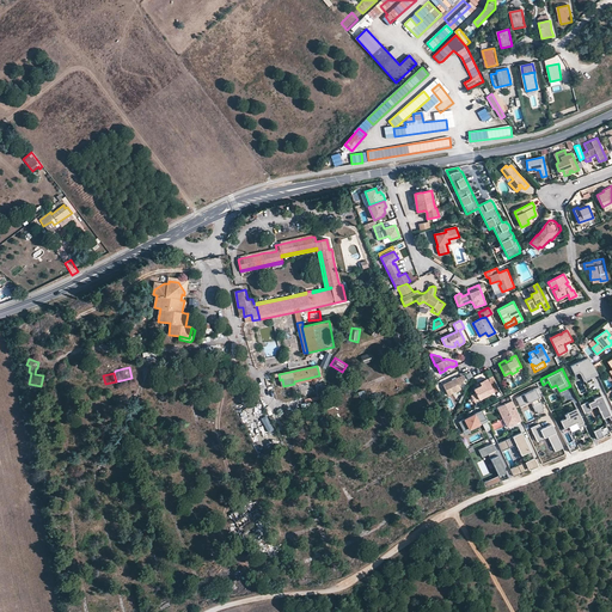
[(448,396),(453,393),(460,390),(459,386),(463,384),(461,381),(464,380),(463,375),(442,385),(448,396)]
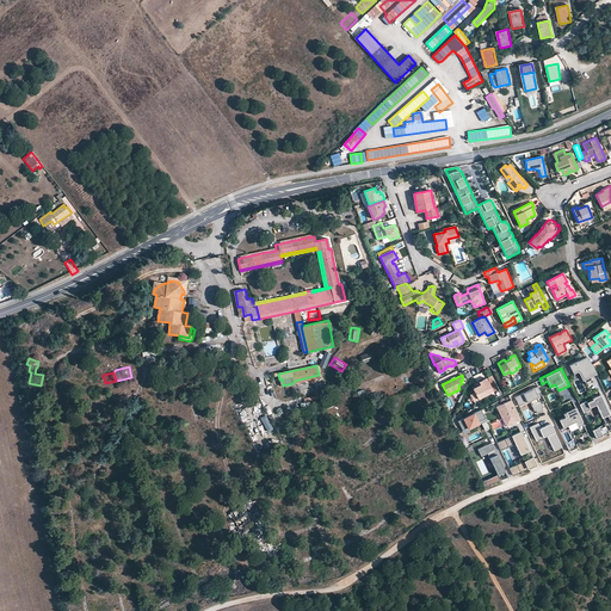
[(122,380),(123,388),(134,386),(131,377),(122,380)]
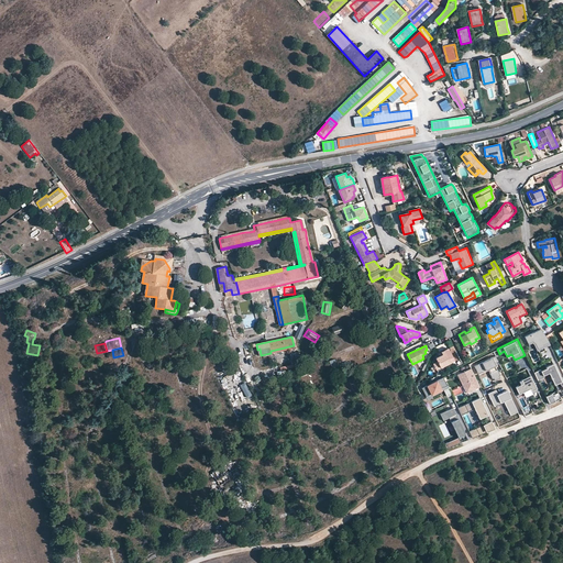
[(441,352),(442,355),(439,356),(435,359),(437,362),(432,364),(435,370),(454,361),(448,349),(441,352)]
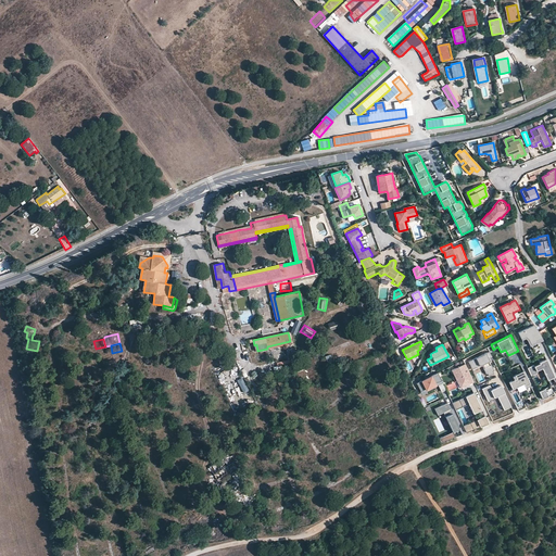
[(111,345),(105,346),(96,349),(98,358),(111,355),(111,353),(112,353),(111,345)]
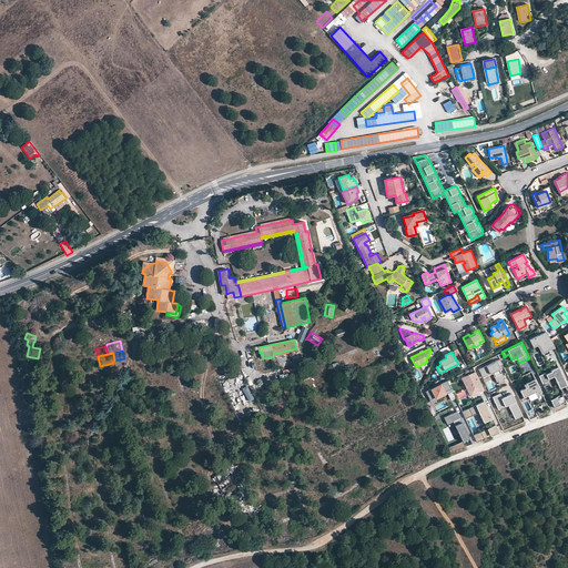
[(500,358),(478,369),(483,377),(494,372),(495,376),(494,376),(497,382),(498,382),(499,384),(505,382),(504,378),(505,378),(501,373),(500,373),(498,374),(497,371),(504,367),(500,358)]
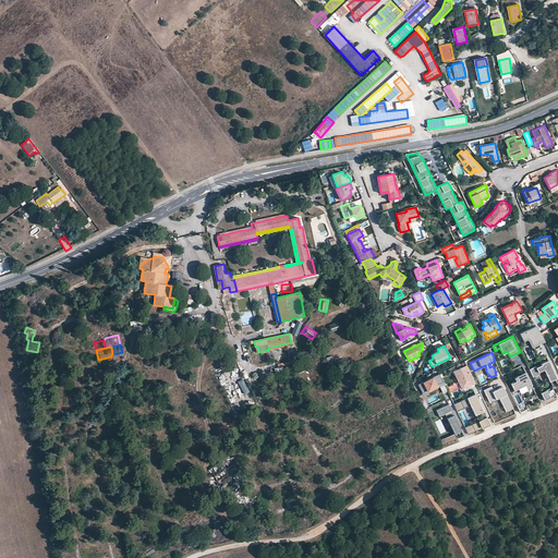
[(331,356),(326,359),(330,366),(336,364),(331,356)]
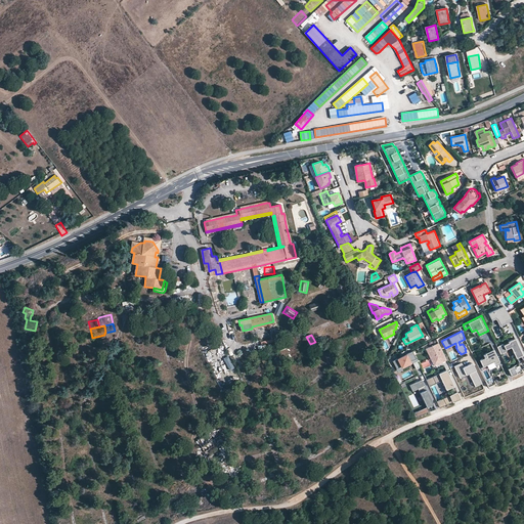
[(522,355),(515,338),(508,342),(509,343),(504,345),(503,344),(497,347),(500,354),(507,351),(506,349),(511,347),(516,358),(520,356),(522,355)]
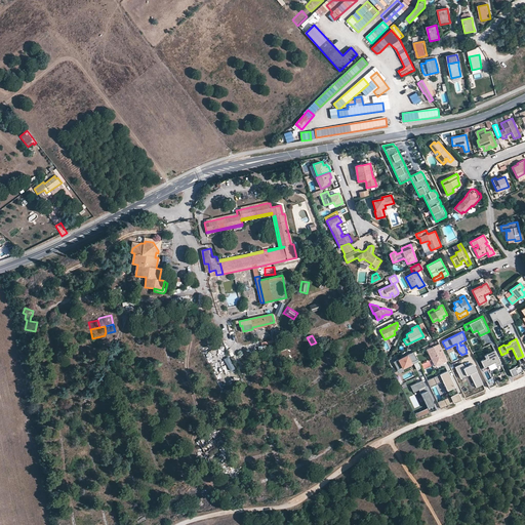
[(447,360),(439,344),(427,350),(435,366),(447,360)]
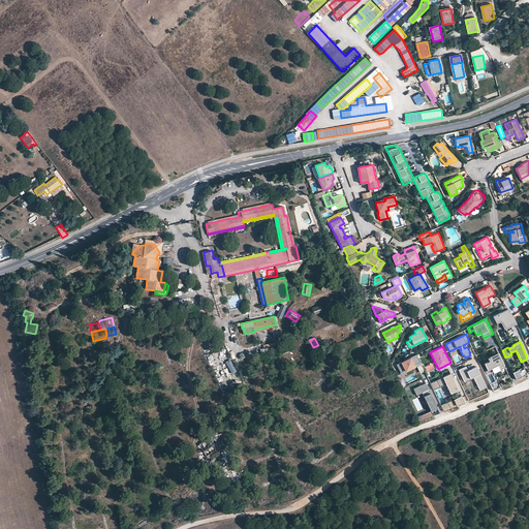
[(323,352),(316,355),(319,364),(324,362),(327,362),(323,352)]
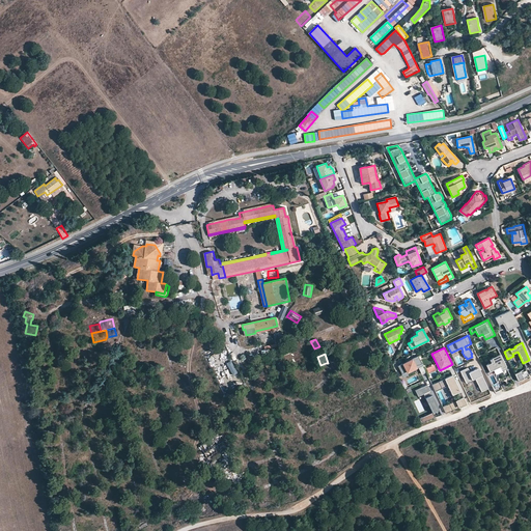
[(506,366),(500,354),(490,359),(491,363),(496,373),(503,369),(503,368),(506,366)]
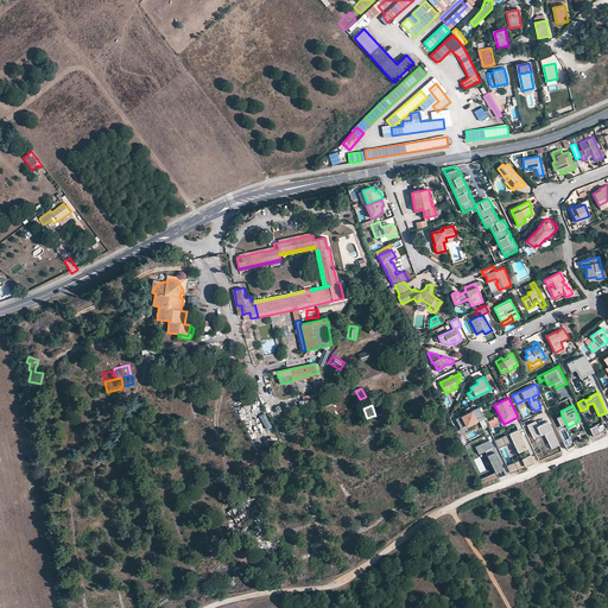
[(483,417),(479,407),(455,418),(460,428),(466,425),(466,426),(476,422),(475,419),(479,418),(483,417)]
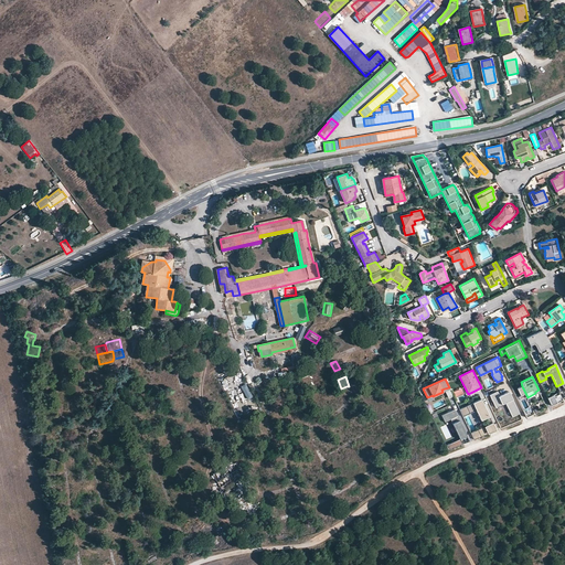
[(338,380),(329,383),(333,392),(341,388),(338,380)]
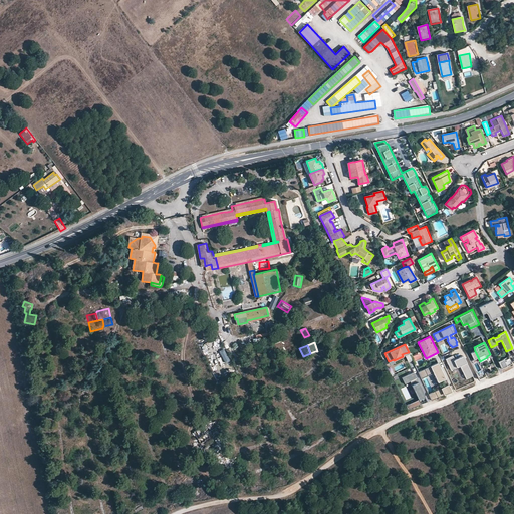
[(219,352),(226,364),(231,361),(224,349),(219,352)]
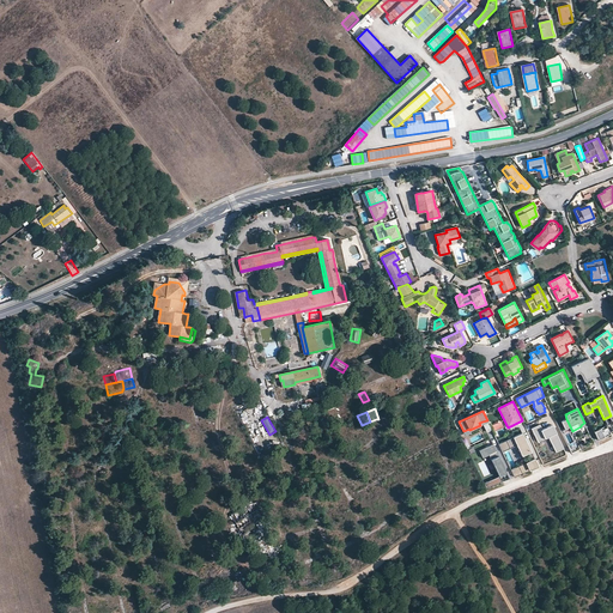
[(376,419),(370,422),(374,432),(381,430),(380,426),(376,419)]
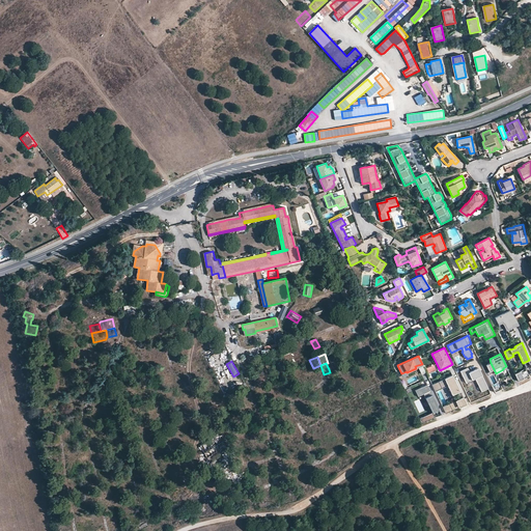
[(491,371),(485,373),(495,392),(502,388),(496,374),(504,370),(503,369),(496,373),(491,363),(487,364),(491,371)]
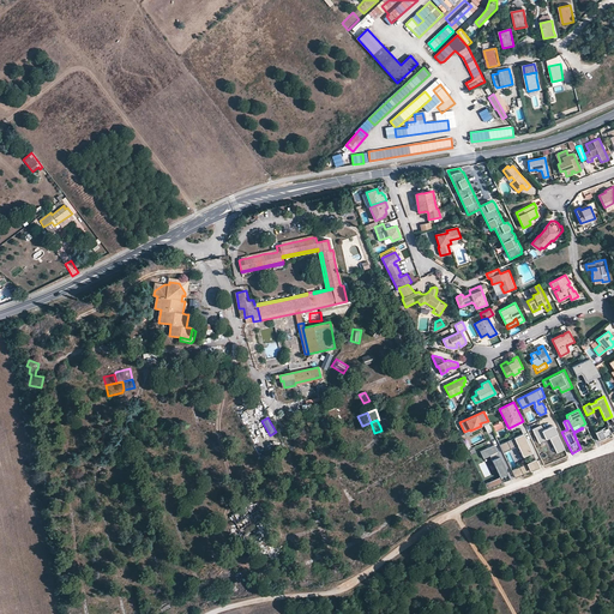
[(371,422),(362,426),(366,437),(374,433),(371,422)]
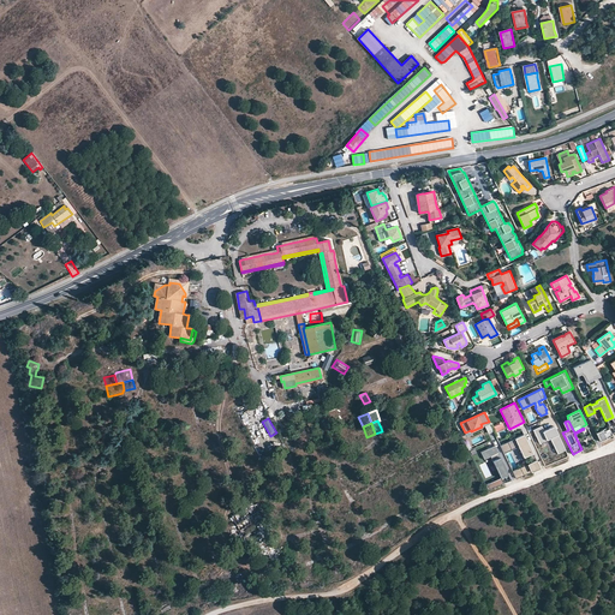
[(557,453),(565,449),(554,425),(544,431),(542,425),(532,430),(539,443),(550,439),(557,453)]
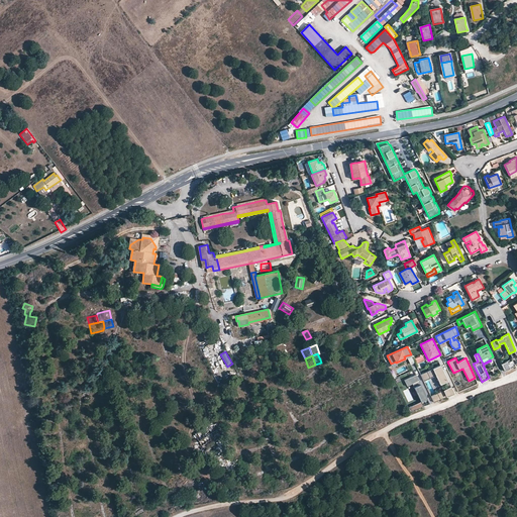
[(515,366),(511,358),(501,364),(504,371),(515,366)]
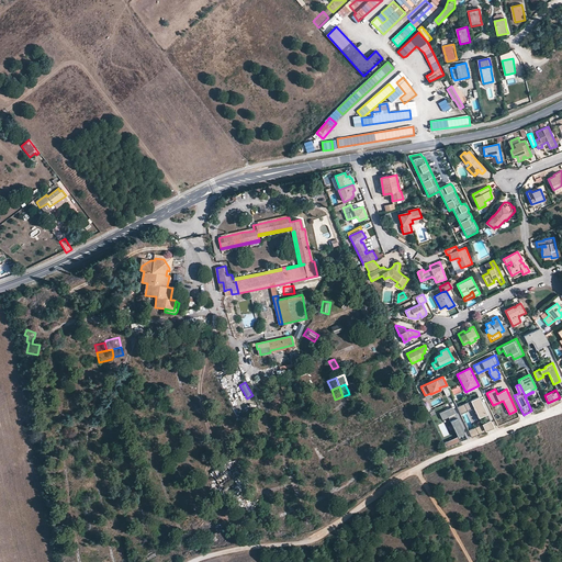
[(479,396),(457,407),(460,414),(468,411),(467,406),(473,403),(475,407),(474,408),(479,418),(485,415),(487,422),(491,420),(479,396)]
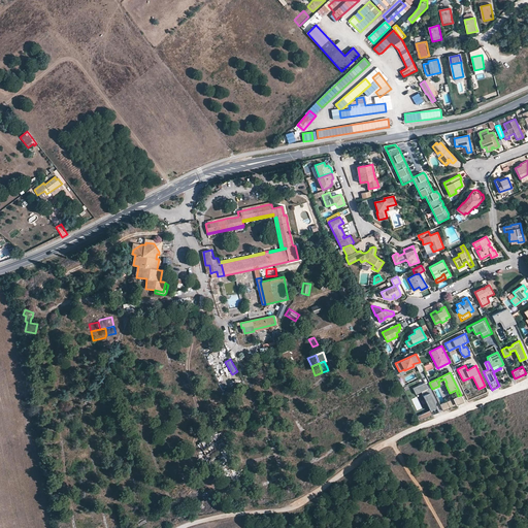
[(435,406),(425,383),(413,389),(416,395),(421,392),(426,402),(428,401),(431,408),(435,406)]
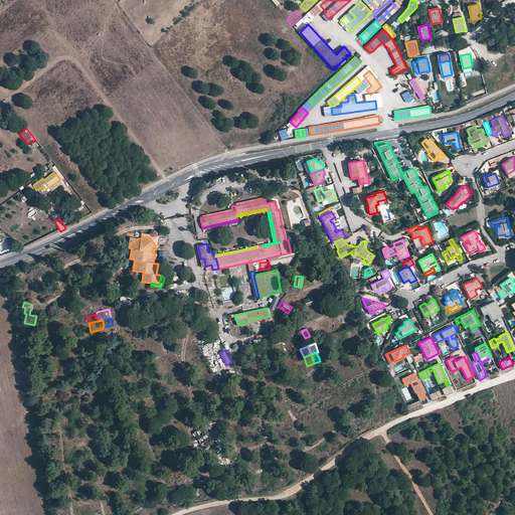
[(444,390),(446,394),(453,392),(450,385),(447,386),(443,388),(444,390)]
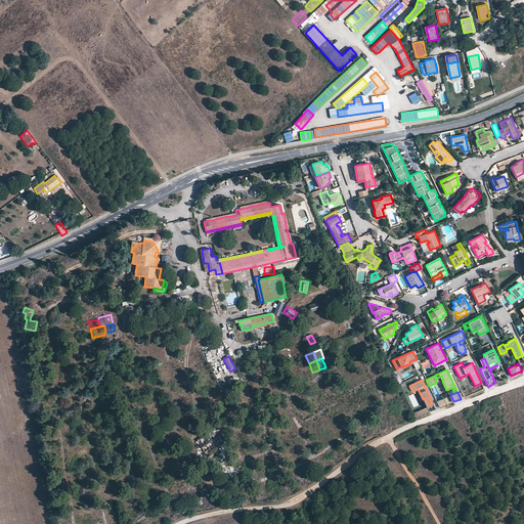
[(437,401),(439,407),(452,402),(450,397),(449,396),(437,401)]
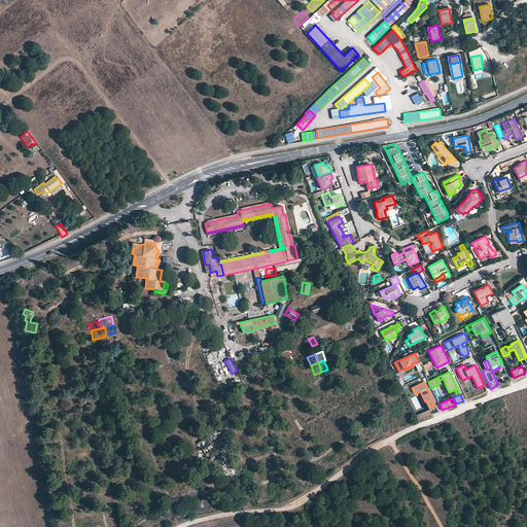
[(418,415),(420,418),(431,414),(428,410),(418,415)]
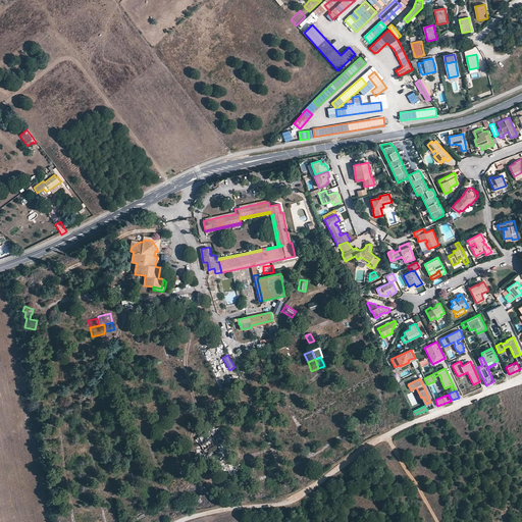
[(218,428),(216,430),(215,427),(209,431),(213,437),(221,433),(218,428)]
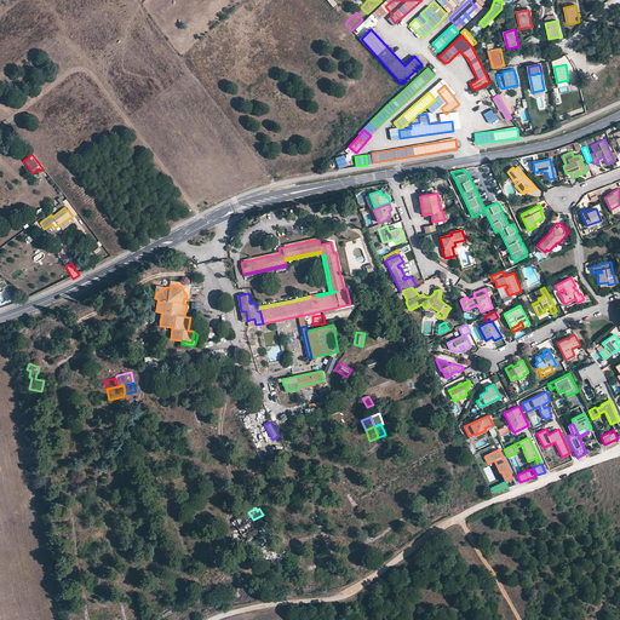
[(253,520),(248,512),(234,521),(237,528),(253,520)]
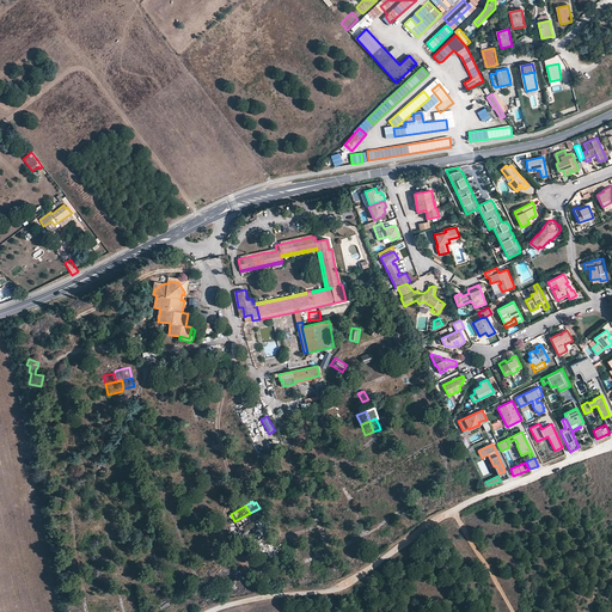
[(263,515),(259,508),(250,513),(252,519),(254,520),(263,515)]
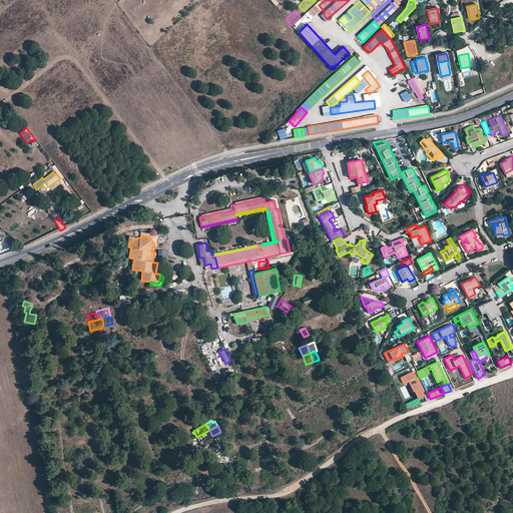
[(196,437),(199,442),(211,435),(209,430),(196,437)]
